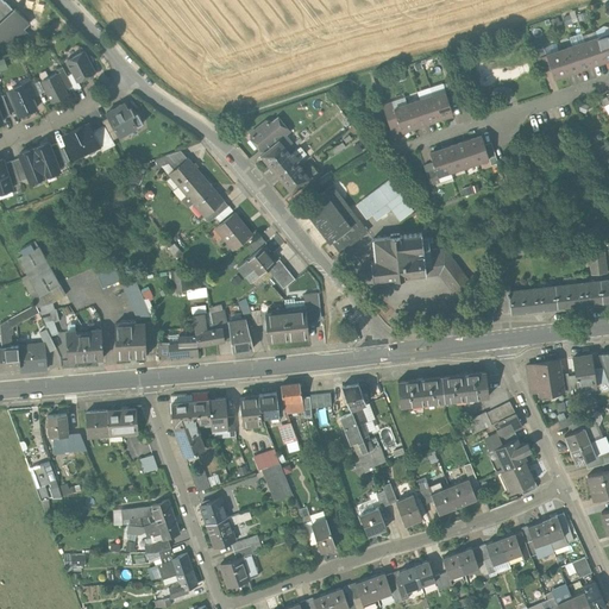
[(0,0),(0,44),(2,48),(8,42),(13,46),(27,32),(24,29),(29,23),(16,7),(13,10),(5,0),(5,1),(2,0),(0,0)]
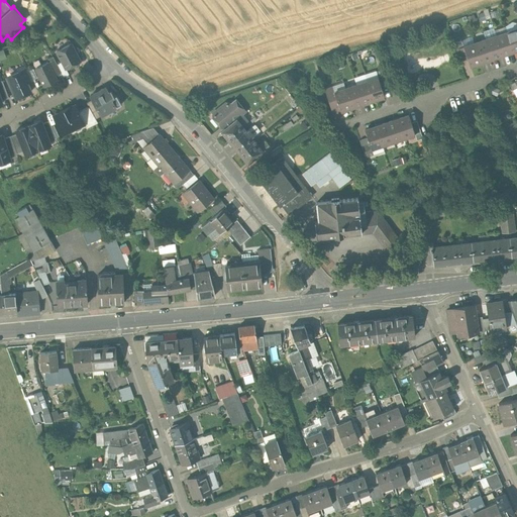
[(516,28),(507,32),(513,52),(516,49),(516,28)]
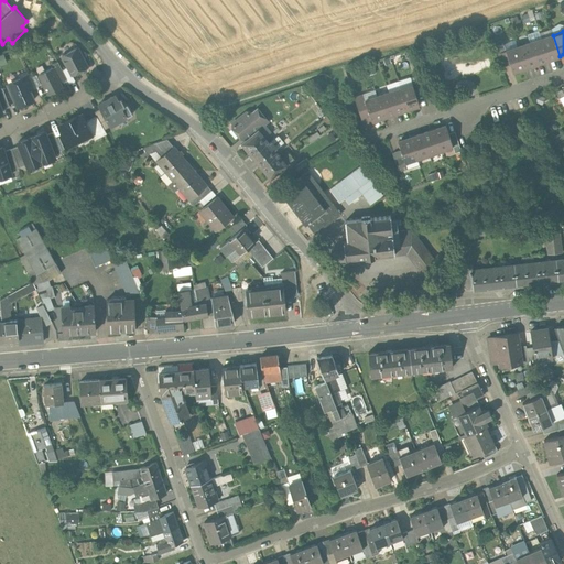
[(560,56),(553,35),(541,39),(549,60),(560,56)]
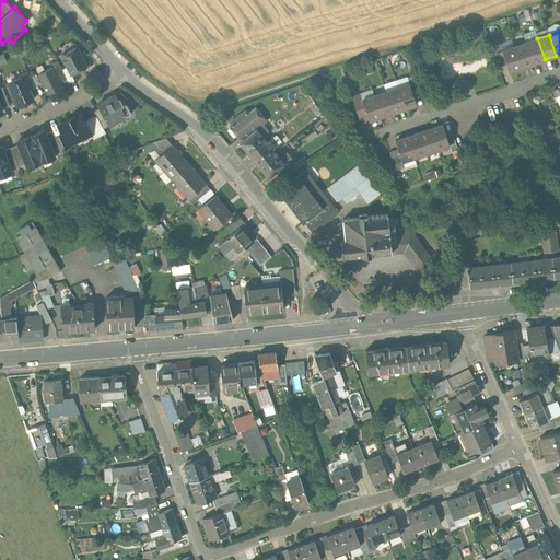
[(545,59),(537,38),(526,43),(533,63),(545,59)]
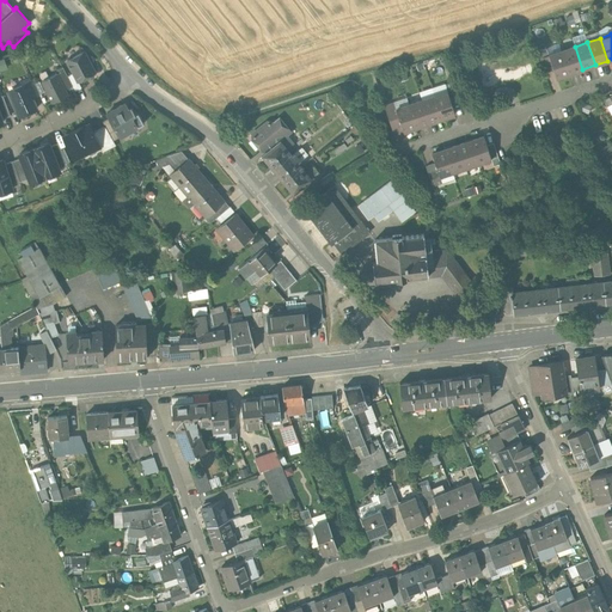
[(552,53),(563,49),(561,43),(550,47),(552,53)]
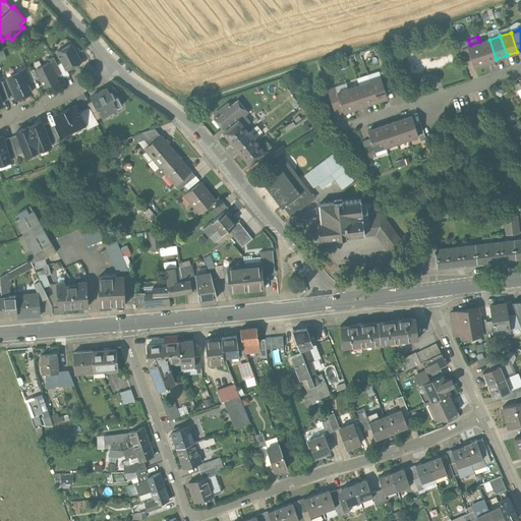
[(496,59),(489,40),(478,43),(484,62),(496,59)]
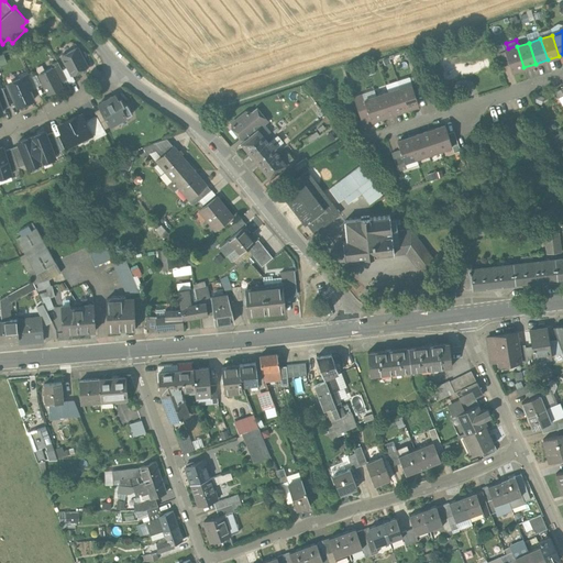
[(501,66),(509,63),(505,51),(503,44),(495,47),(501,66)]
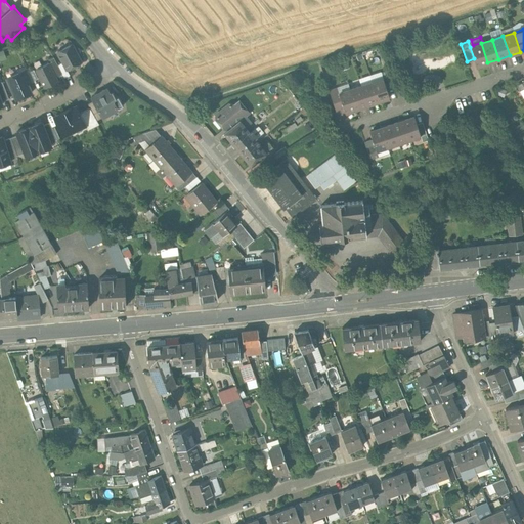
[(487,62),(481,43),(470,47),(474,58),(476,67),(487,62)]
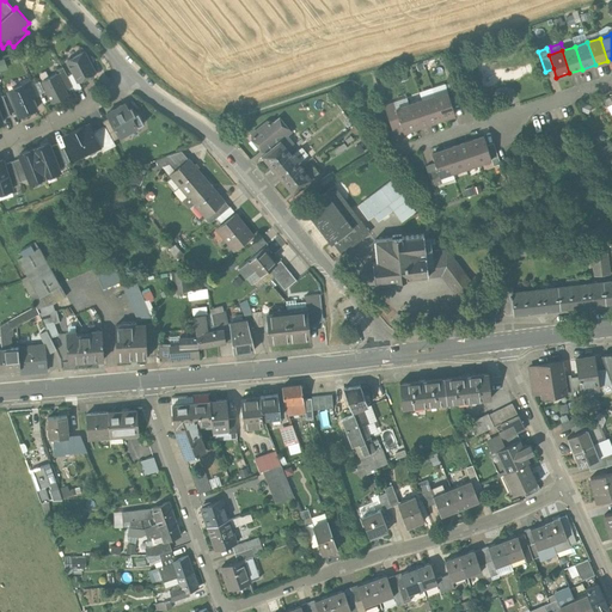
[(74,73),(78,81),(95,73),(84,51),(67,60),(74,73)]
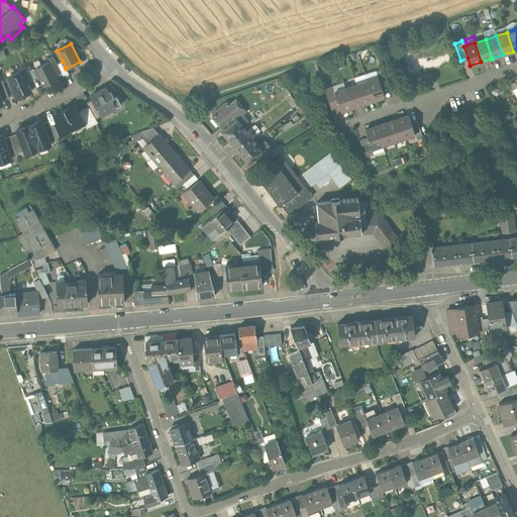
[(48,62),(56,75),(61,73),(57,65),(53,57),(47,59),(48,62)]
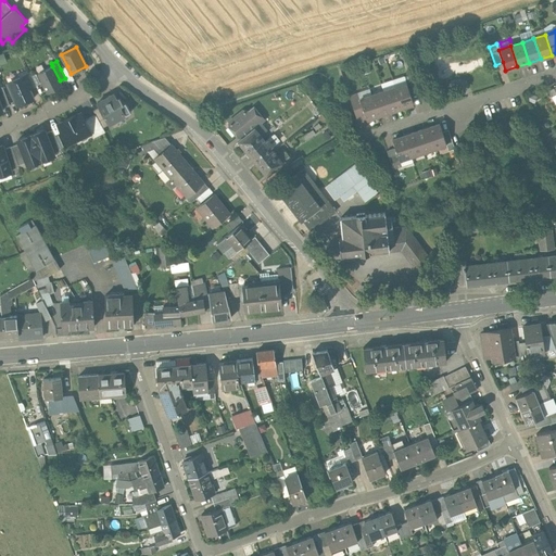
[(62,86),(60,80),(52,66),(37,74),(47,93),(62,86)]
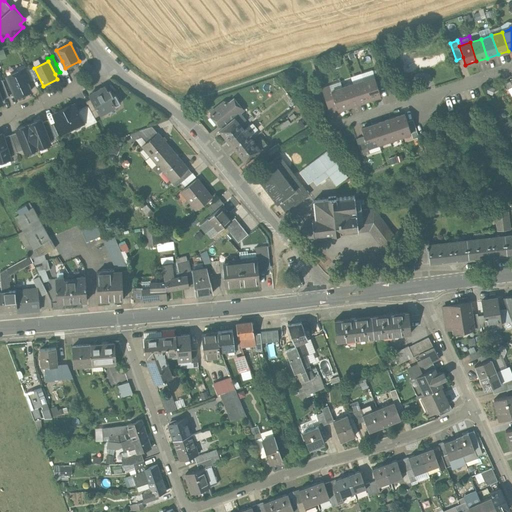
[(56,64),(60,72),(63,76),(68,73),(65,68),(62,61),(56,64)]
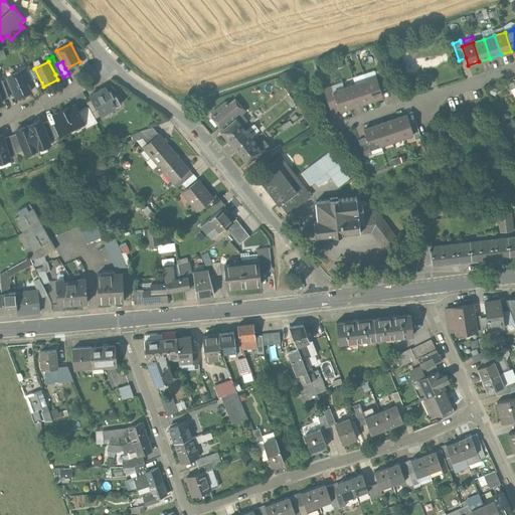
[(22,71),(27,81),(32,79),(27,66),(20,69),(21,72),(22,71)]
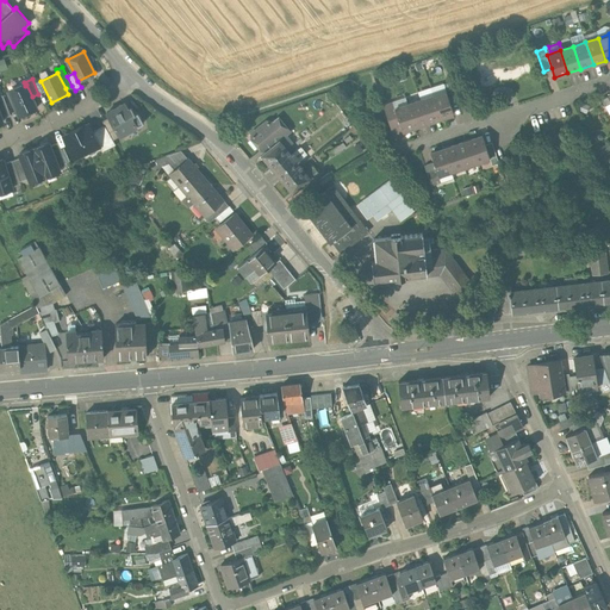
[(8,89),(10,93),(25,86),(24,82),(8,89)]
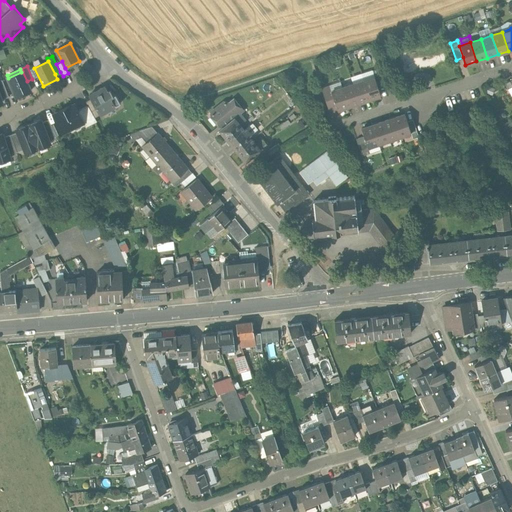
[(378,87),(384,85),(383,84),(378,69),(372,71),(374,76),(378,87)]
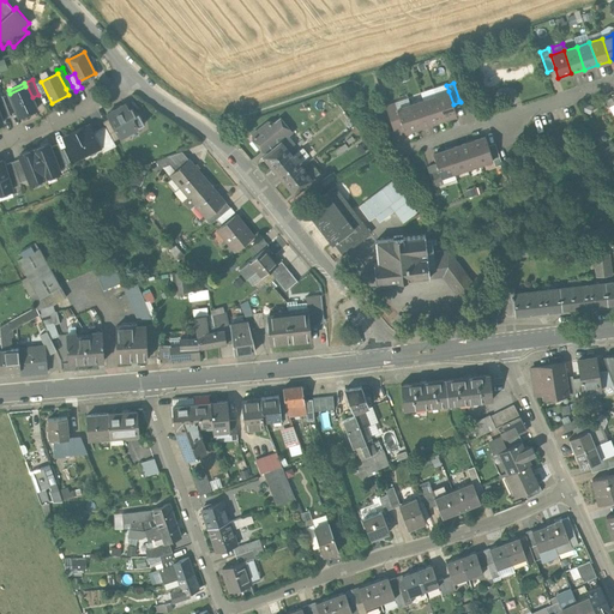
[(26,85),(25,86),(10,94),(20,116),(37,109),(32,97),(26,85)]
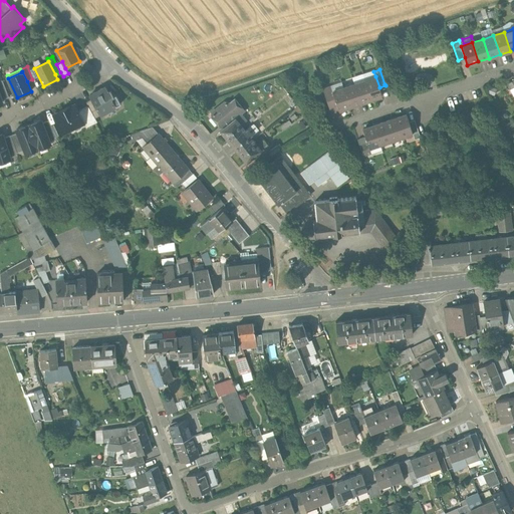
[(375,76),(364,80),(371,99),(382,95),(379,87),(375,76)]
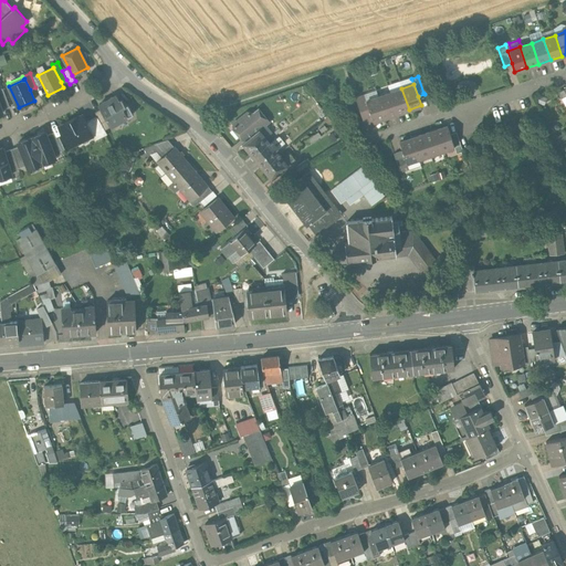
[(0,88),(0,106),(1,109),(10,107),(2,88),(0,88)]
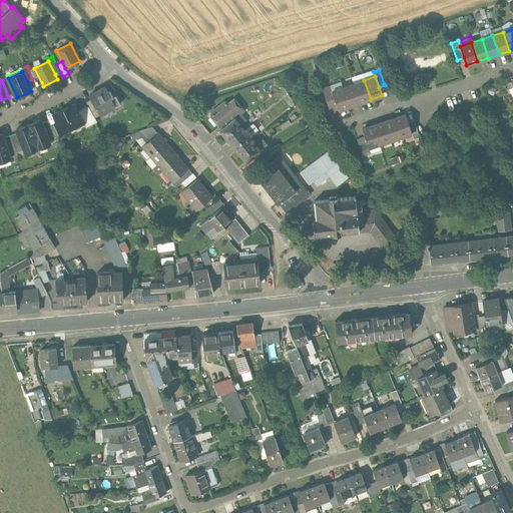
[(371,99),(364,80),(354,83),(360,102),(371,99)]
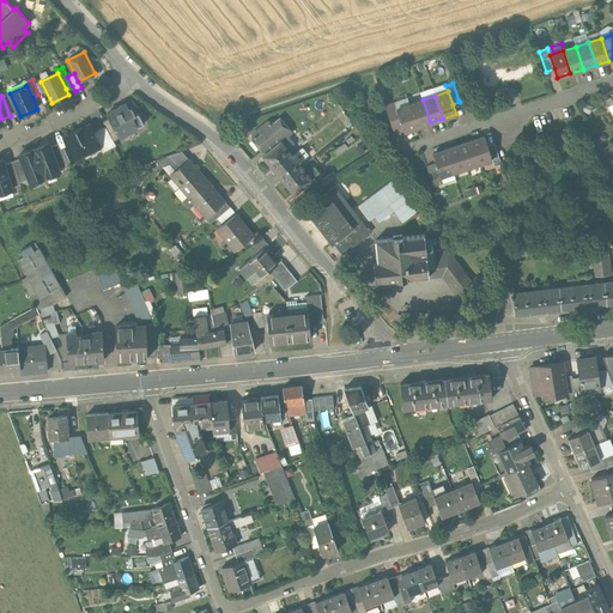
[(466,98),(471,111),(477,110),(473,96),(466,98)]
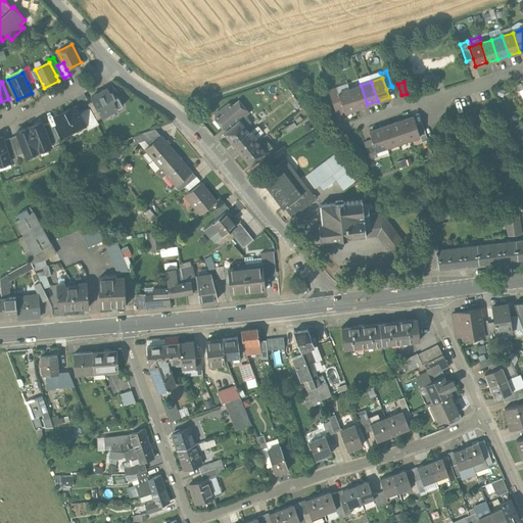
[(395,97),(401,95),(397,84),(391,86),(392,87),(395,97)]
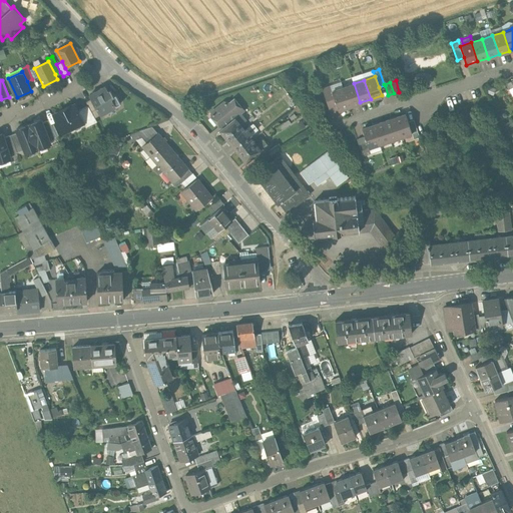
[(360,102),(354,83),(343,87),(350,106),(360,102)]
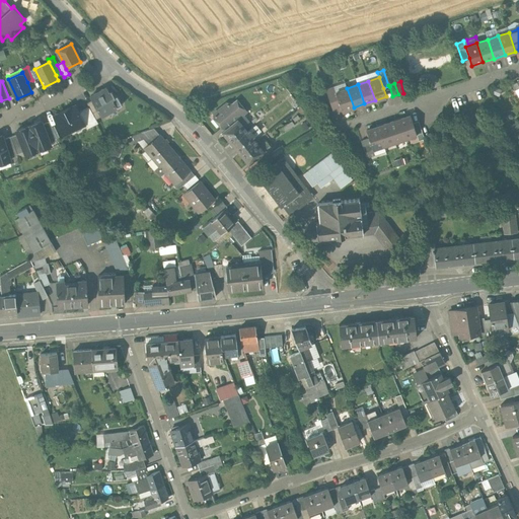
[(331,106),(340,103),(336,92),(334,86),(325,88),(331,106)]
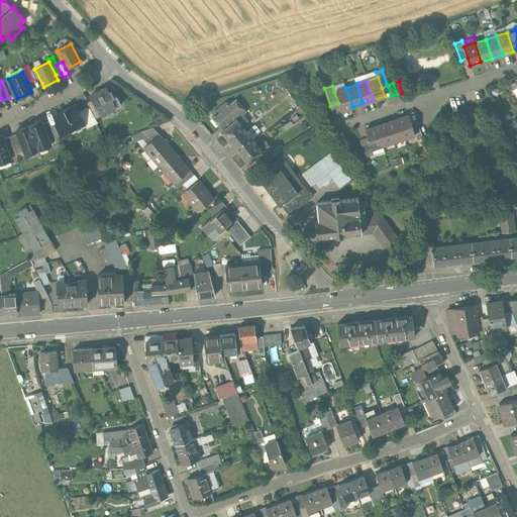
[(106,87),(90,96),(92,100),(101,115),(121,104),(116,95),(114,96),(111,91),(109,92),(106,87)]
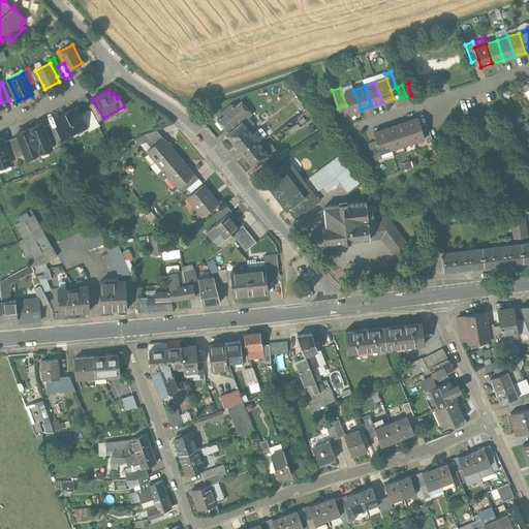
[(361,110),(353,90),(342,94),(346,105),(349,114),(361,110)]
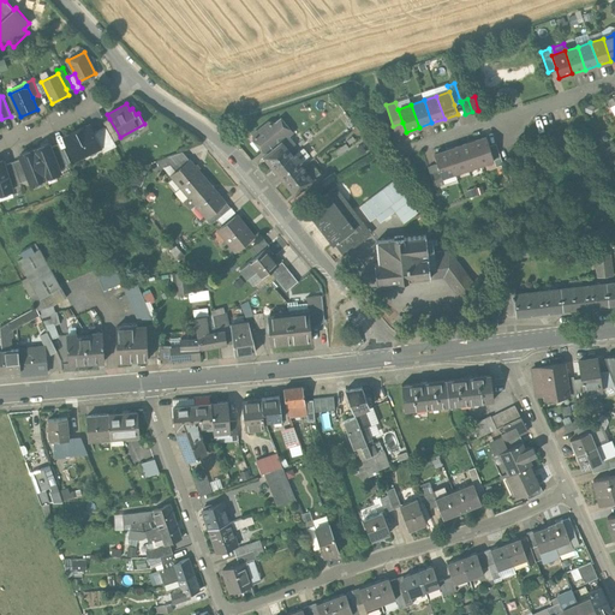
[(114,141),(120,137),(109,119),(103,123),(106,126),(114,141)]
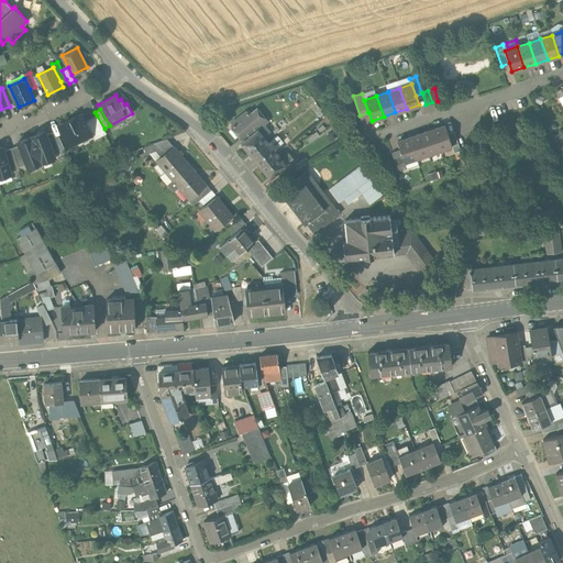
[(264,136),(265,135),(265,127),(263,123),(266,121),(256,109),(250,114),(247,112),(244,112),(234,120),(234,123),(233,124),(242,136),(251,129),(253,131),(252,134),(253,134),(258,130),(264,136)]
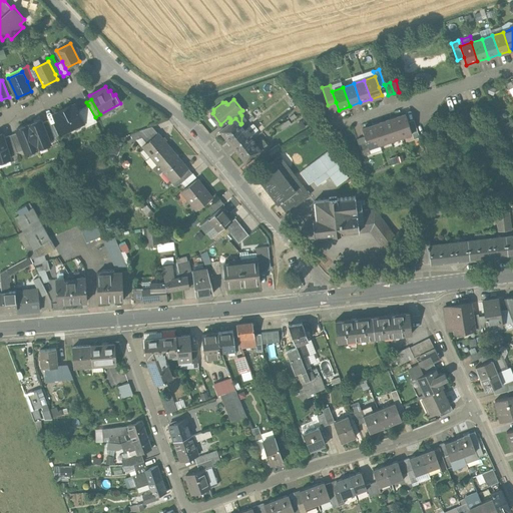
[(339,110),(336,102),(328,105),(331,112),(339,110)]
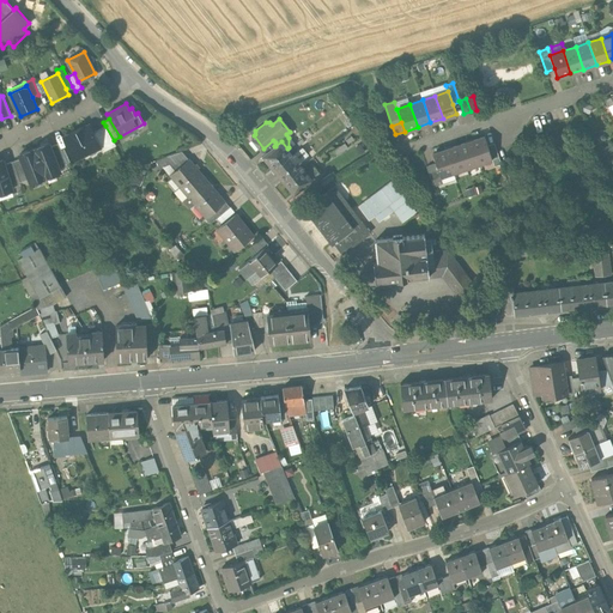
[(99,146),(93,132),(90,125),(83,128),(83,127),(70,133),(70,134),(64,138),(68,147),(74,159),(99,146)]
